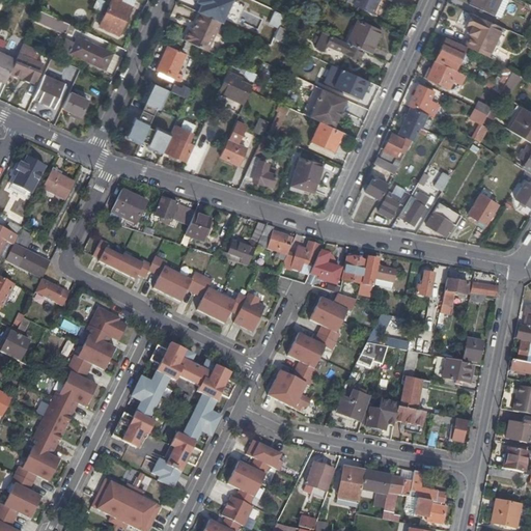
[(120,0),(111,0),(100,26),(118,34),(131,6),(120,2),(120,0)]
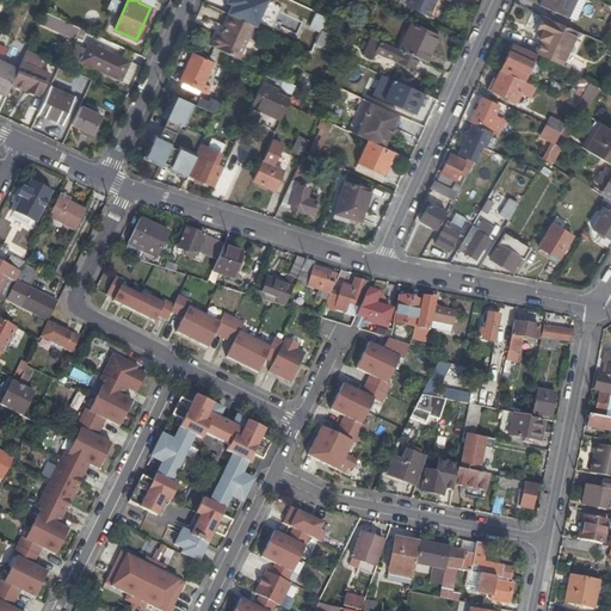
[(407,0),(405,6),(426,16),(433,0),(444,0),(448,1),(448,0),(407,0)]
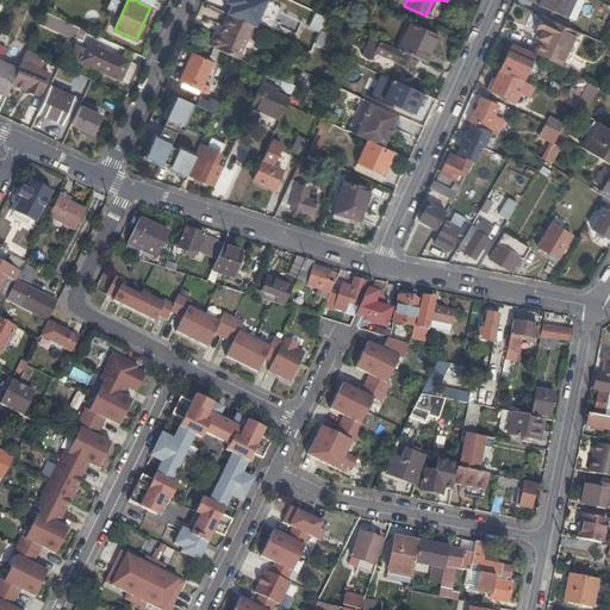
[(443,0),(433,0),(425,16),(431,18),(439,2),(444,6),(447,1),(443,0)]
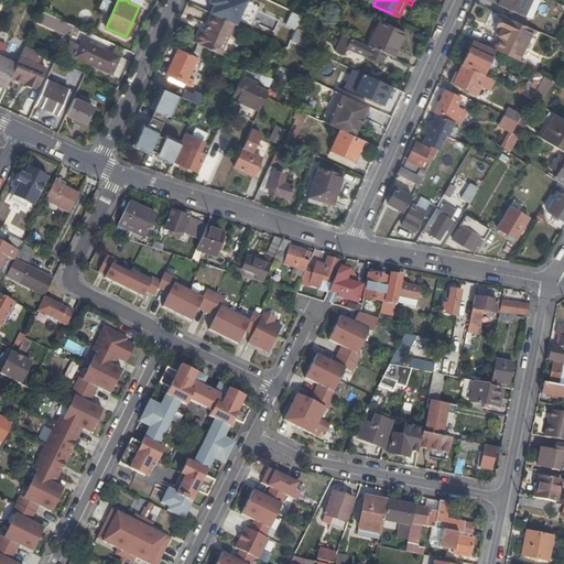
[(530,0),(499,0),(497,4),(522,17),(530,0)]
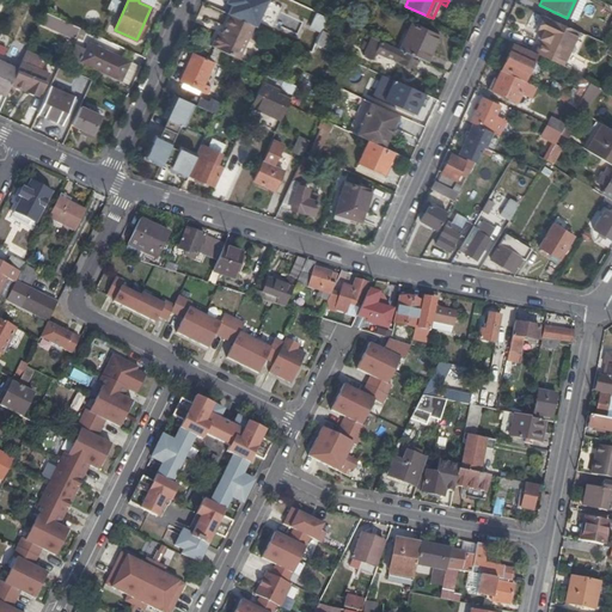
[(328,17),(319,13),(307,38),(306,41),(304,47),(312,51),(320,35),(322,31),(325,23),(328,18),(328,17)]
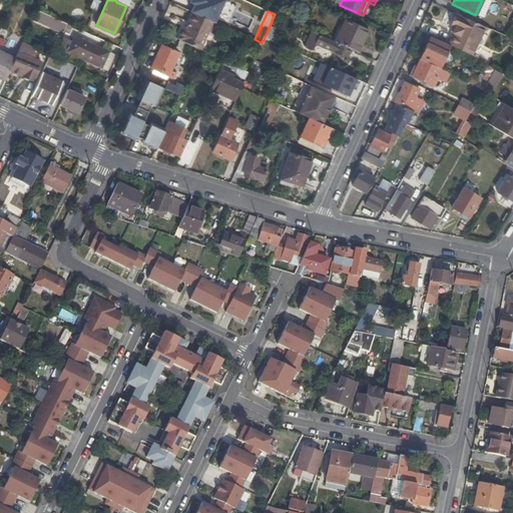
[(177,40),(200,51),(213,23),(193,14),(186,29),(182,28),(177,40)]
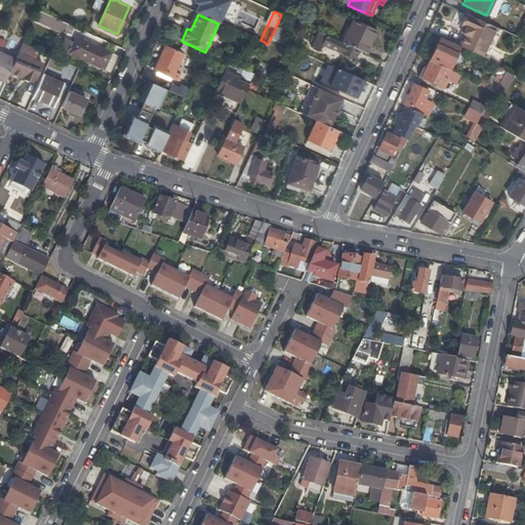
[(461,35),(456,45),(459,47),(480,56),(489,38),(491,40),(497,29),(467,14),(459,26),(462,28),(459,33),(461,35)]
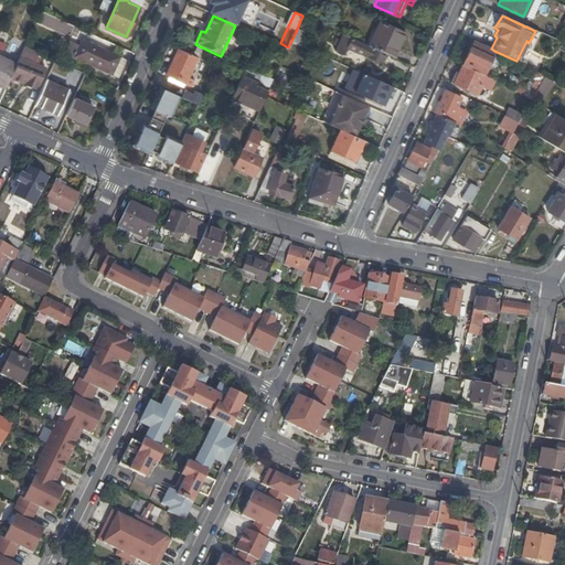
[(68,35),(73,25),(53,17),(49,25),(68,35)]
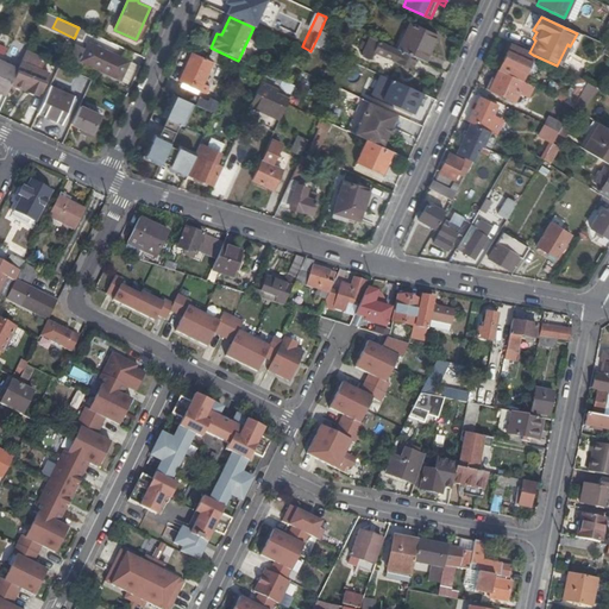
[(415,60),(424,63),(437,36),(409,24),(397,50),(415,60)]
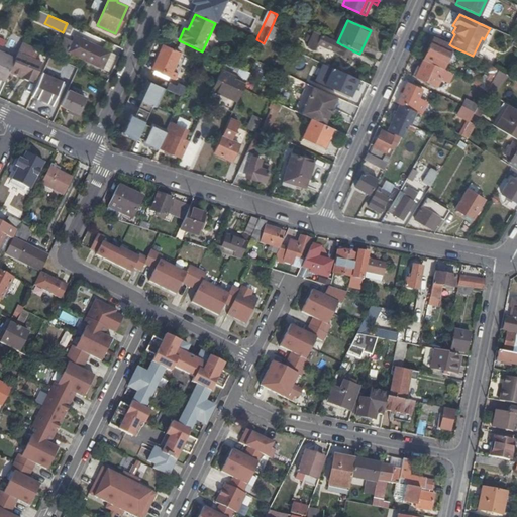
[(238,26),(236,31),(245,35),(247,30),(238,26)]
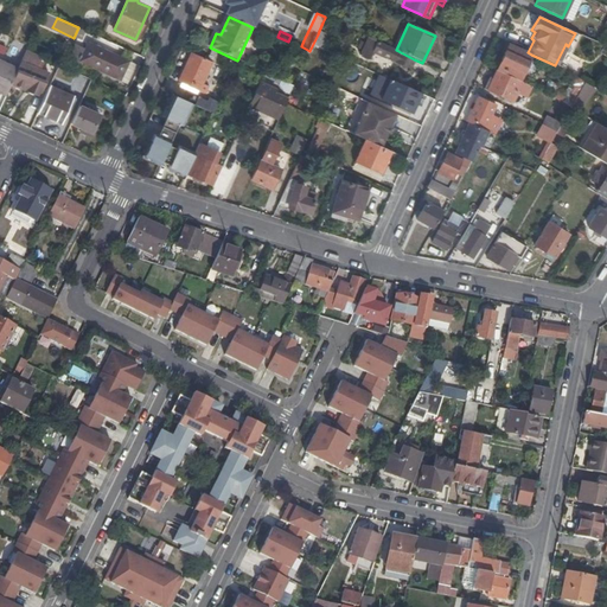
[(320,48),(324,50),(327,43),(324,42),(327,34),(319,31),(318,34),(313,45),(320,48)]
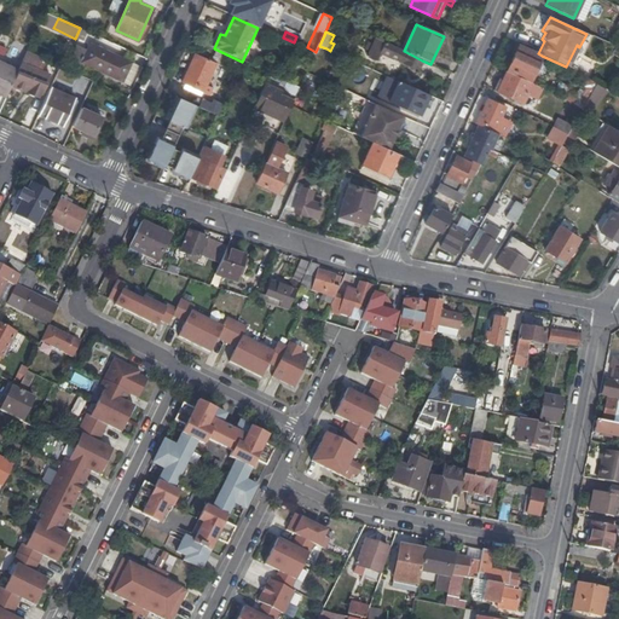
[(422,61),(404,51),(375,39),(366,56),(376,61),(380,53),(417,70),(422,61)]
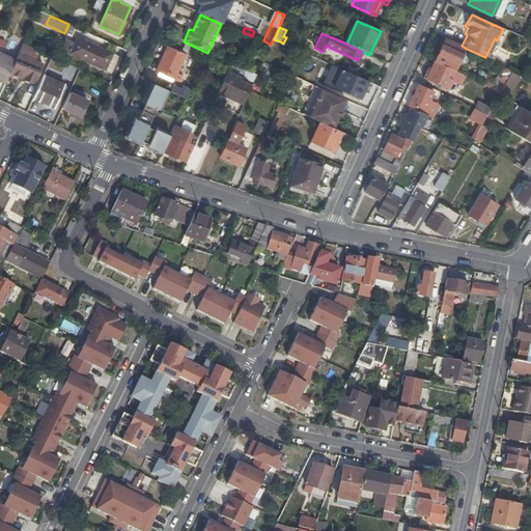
[(111,53),(77,37),(70,52),(104,68),(111,53)]
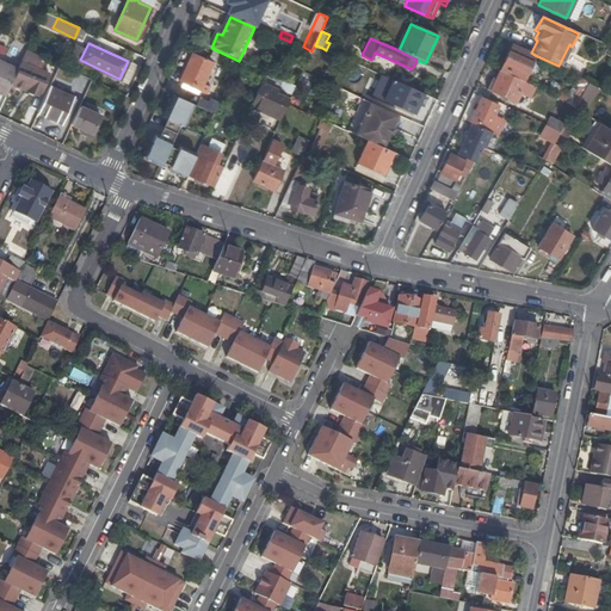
[(512,44),(500,72),(523,82),(535,55),(531,53),(524,50),(512,44)]
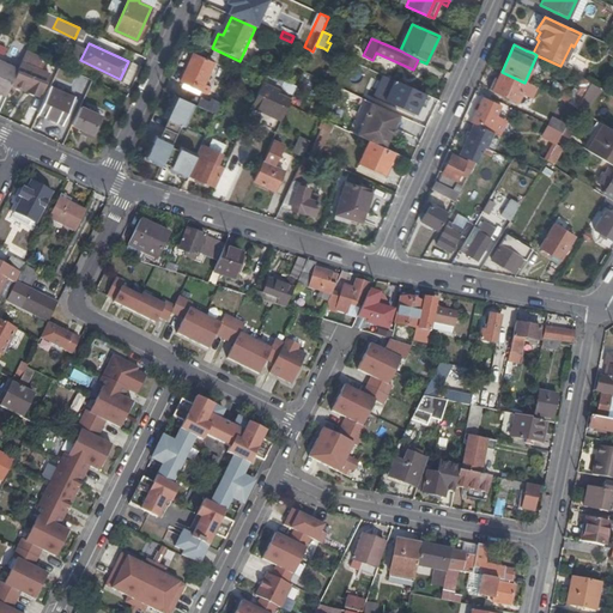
[(560,66),(563,67),(574,47),(571,44),(560,66)]
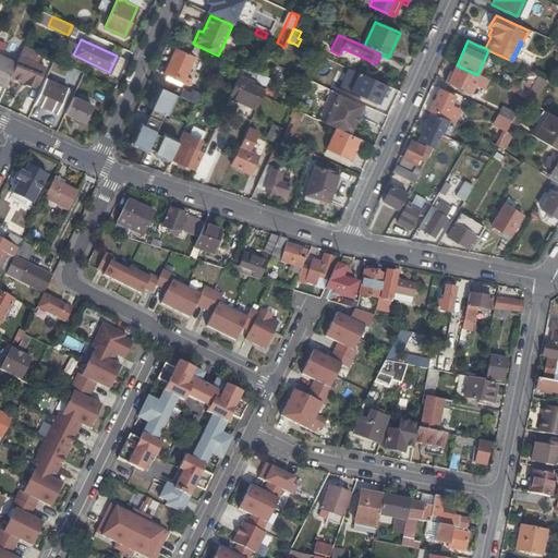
[(288,41),(284,49),(283,49),(291,52),(294,44),(288,41)]
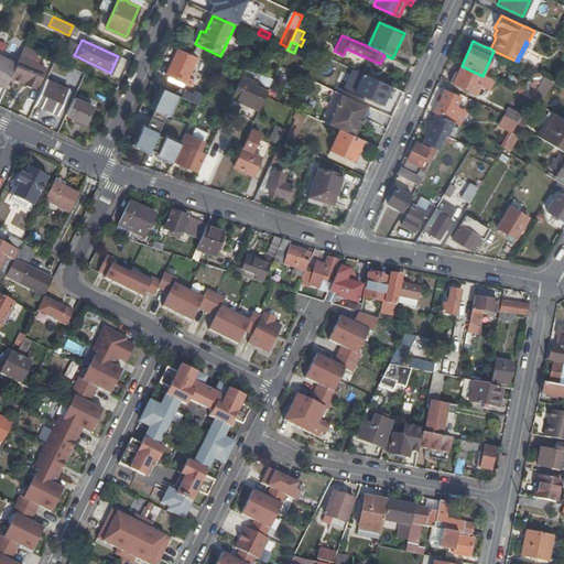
[(528,43),(518,62),(520,63),(525,65),(535,46),(528,43)]
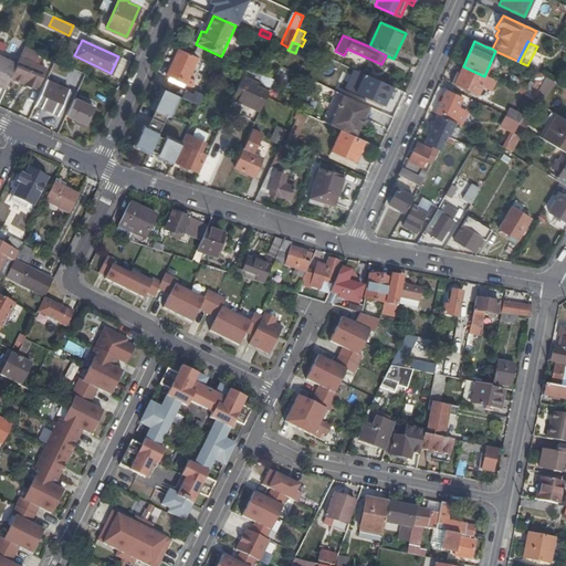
[(286,49),(278,44),(271,59),(280,63),(286,49)]
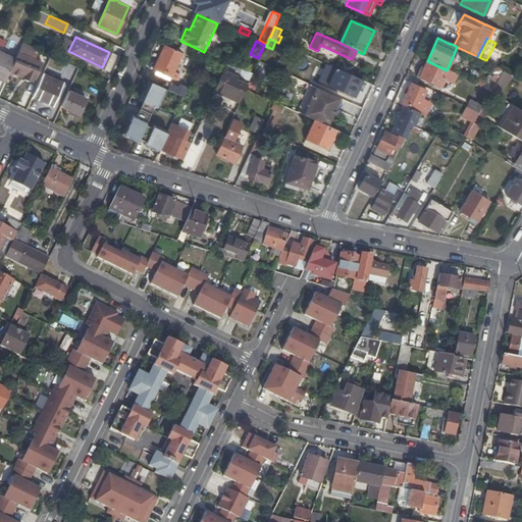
[(164,47),(154,70),(177,82),(179,75),(174,72),(183,54),(164,47)]
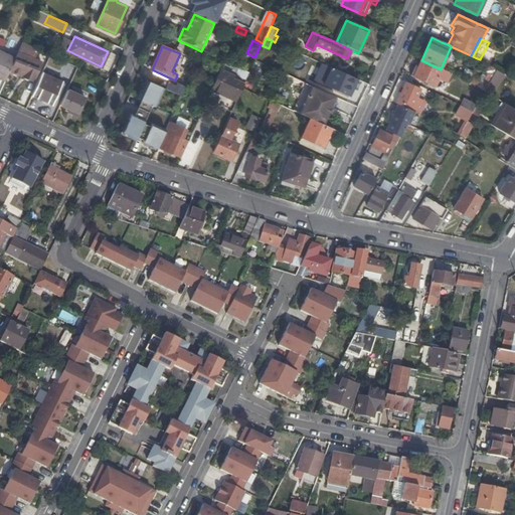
[(17,61),(27,65),(23,74),(34,78),(40,62),(30,58),(30,57),(20,54),(17,61)]
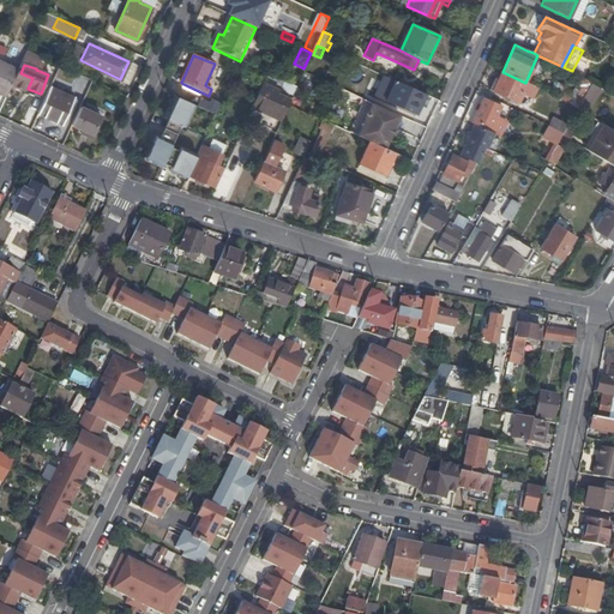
[(0,97),(4,100),(16,73),(0,66),(0,97)]
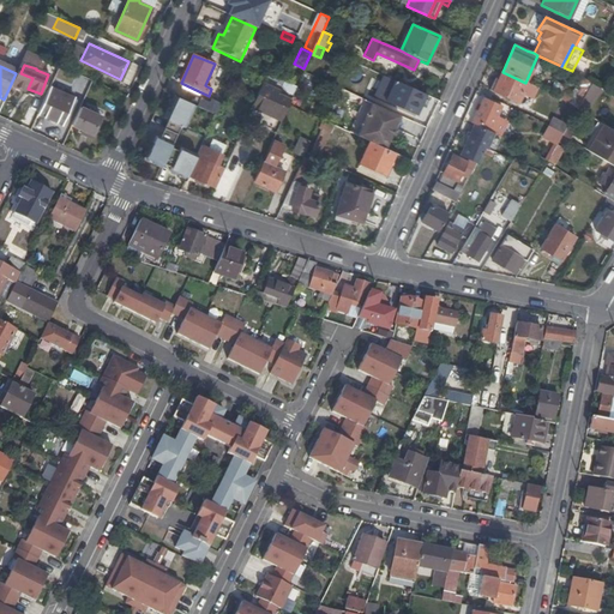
[(503,72),(501,72),(492,91),(517,102),(521,94),(531,97),(536,88),(525,83),(503,72)]
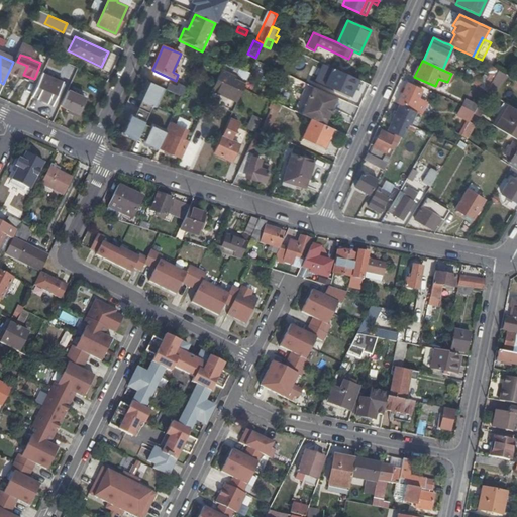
[(497,71),(488,65),(485,71),(491,74),(494,76),(497,71)]
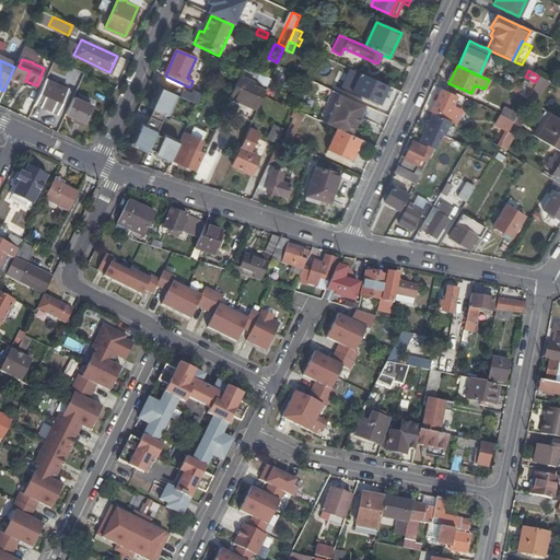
[(378,105),(387,86),(359,73),(350,93),(378,105)]
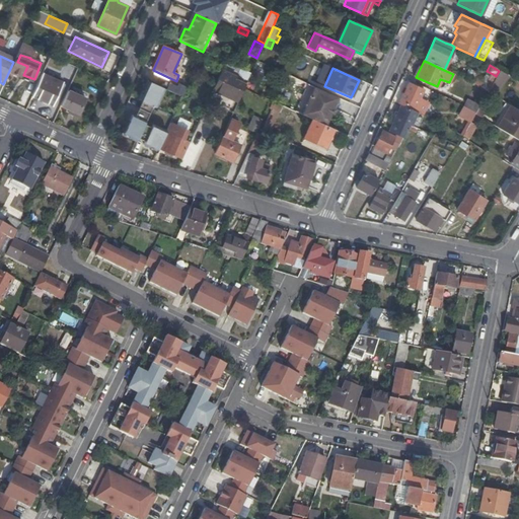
[(244,70),(241,69),(239,75),(241,78),(247,81),(251,74),(244,70)]
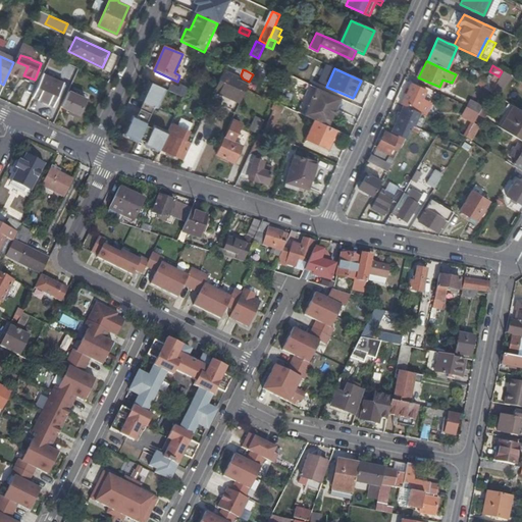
[(236,76),(223,71),(215,90),(236,99),(243,84),(235,80),(236,76)]
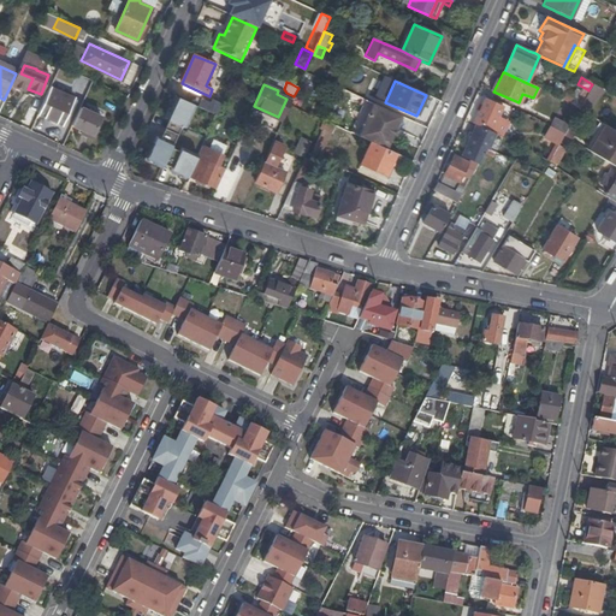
[(599,88),(592,84),(588,90),(585,98),(592,101),(599,88)]
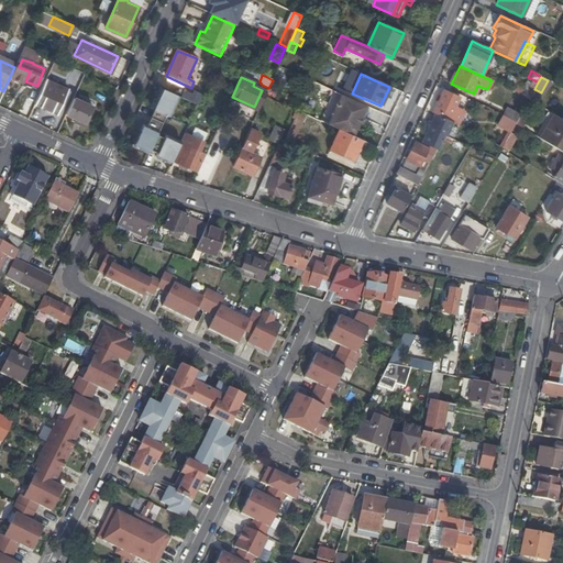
[(534,80),(528,92),(531,95),(534,89),(538,83),(534,80)]
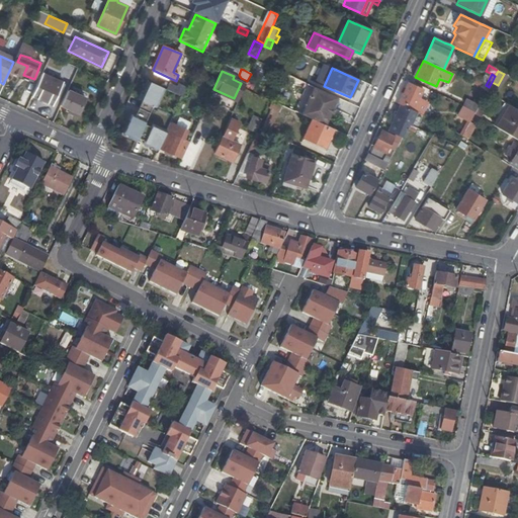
[(41,75),(31,96),(52,105),(62,84),(41,75)]
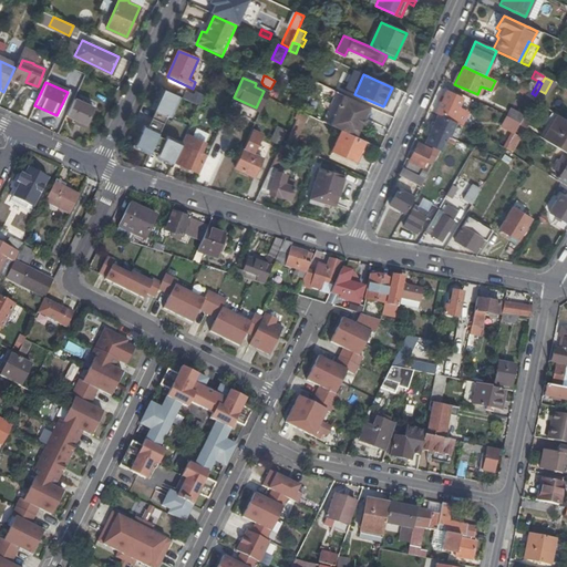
[(516,92),(525,98),(532,101),(535,95),(532,93),(519,86),(516,92)]
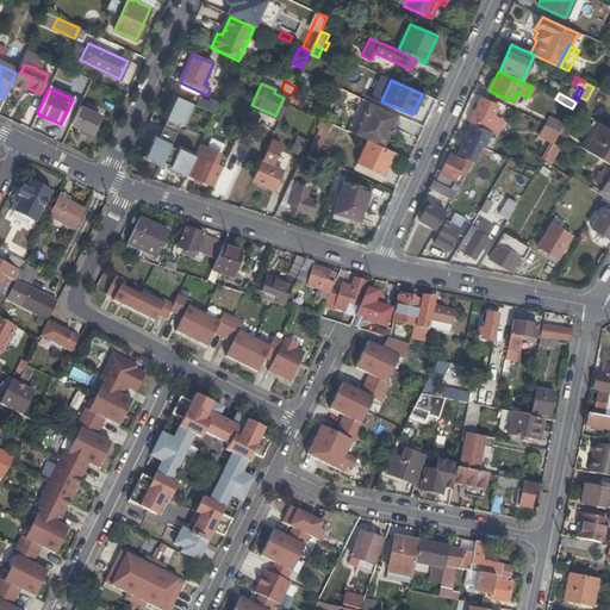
[(193,106),(173,97),(163,117),(182,126),(193,106)]
